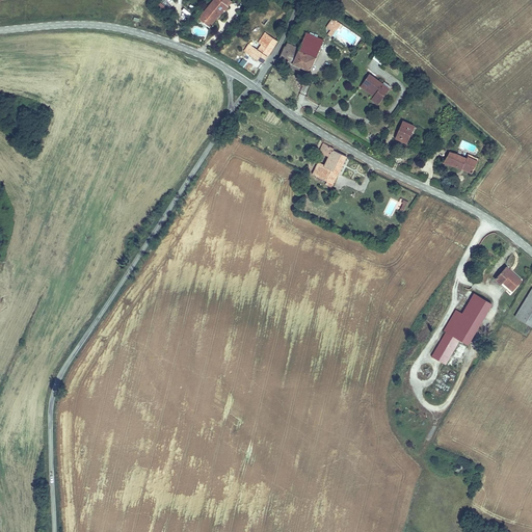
[(218,17),(219,18),(225,10),(227,11),(230,8),(227,6),(231,1),(230,0),(216,0),(202,17),(211,25),(218,17)]
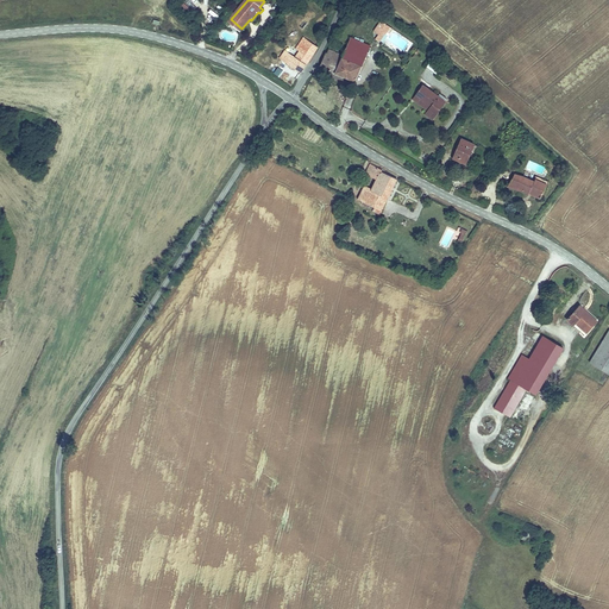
[(272,11),(278,16),(283,10),(277,5),(272,11)]
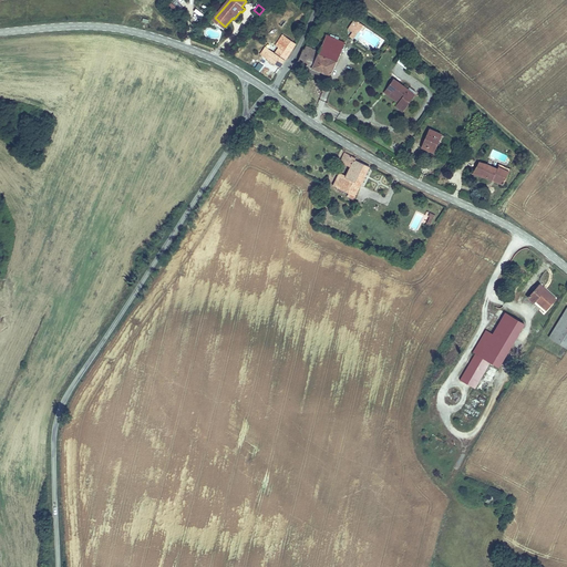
[(225,30),(234,19),(233,18),(225,27),(215,18),(214,20),(225,30)]
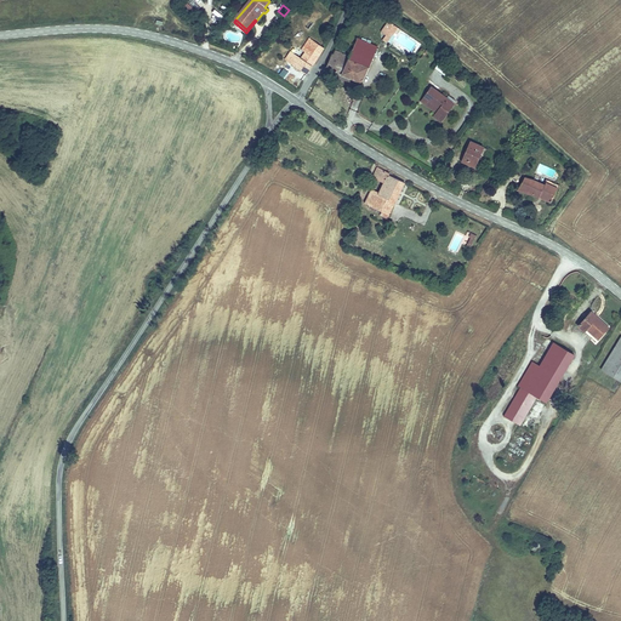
[(387,45),(386,47),(387,49),(397,34),(391,29),(385,38),(388,40),(385,45),(387,45)]
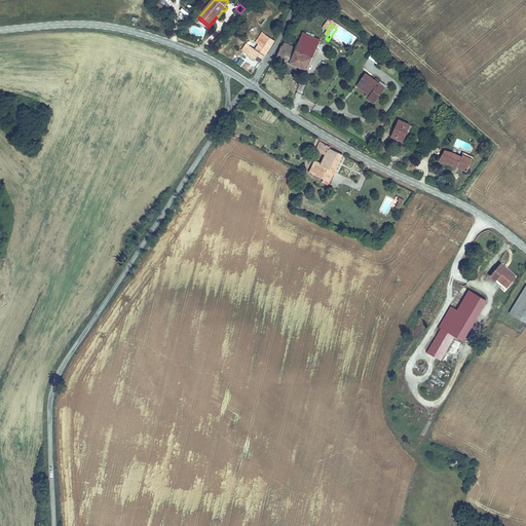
[(247,52),(260,61),(273,36),(260,30),(252,45),(247,52)]
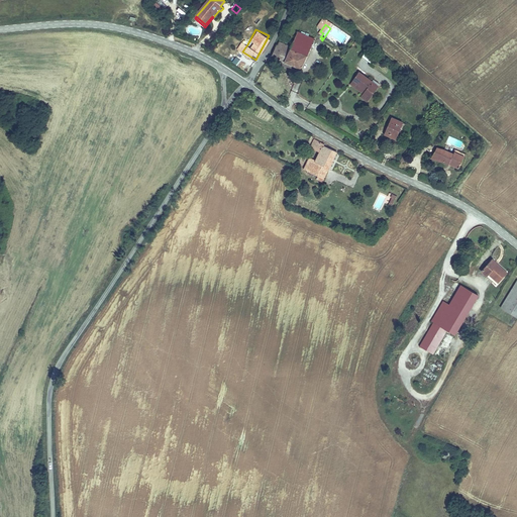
[(281,34),(271,53),(283,59),(283,60),(300,67),(314,38),(300,31),(296,38),(293,38),(292,39),(281,34)]
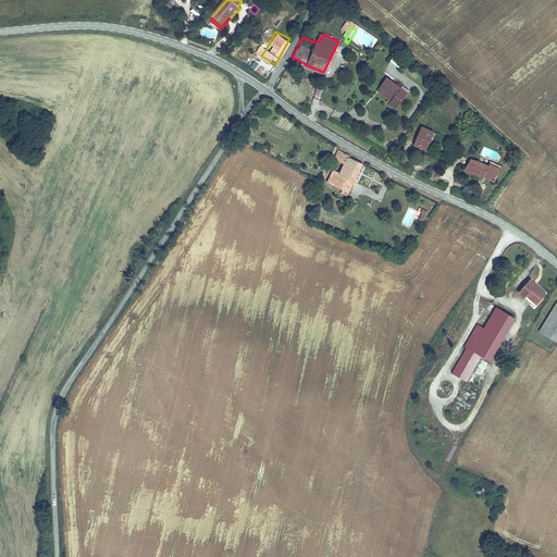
[(356,42),(363,48),(368,41),(361,36),(356,42)]
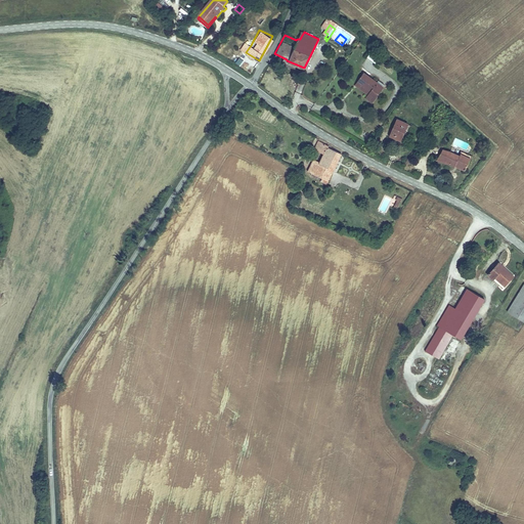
[(346,39),(342,45),(346,49),(351,43),(346,39)]
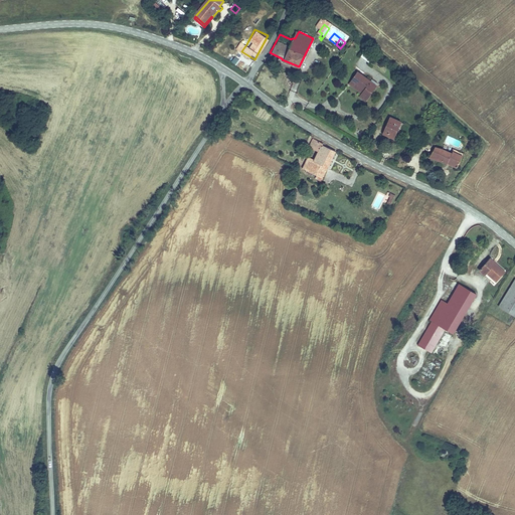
[(235,48),(241,51),(246,44),(240,40),(235,48)]
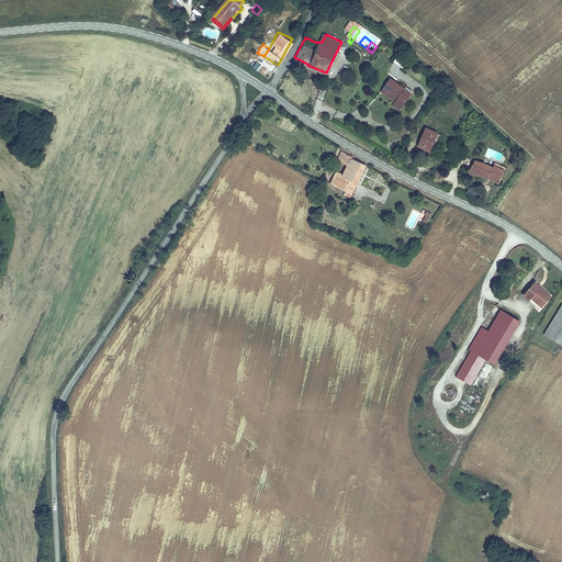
[(394,62),(406,71),(412,65),(398,55),(394,62)]
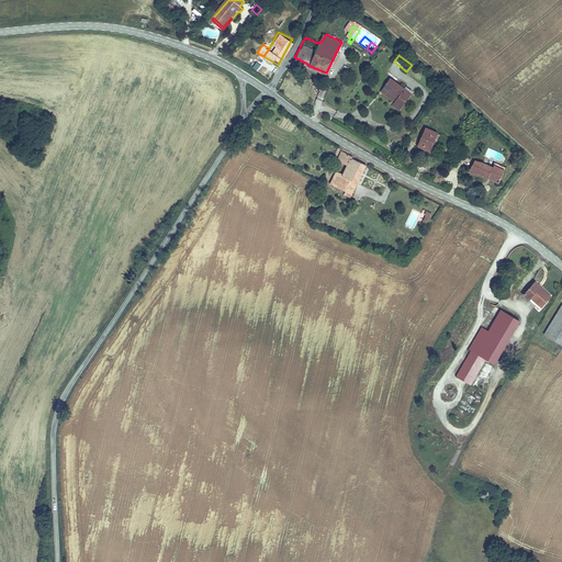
[(258,71),(261,66),(256,62),(253,67),(258,71)]
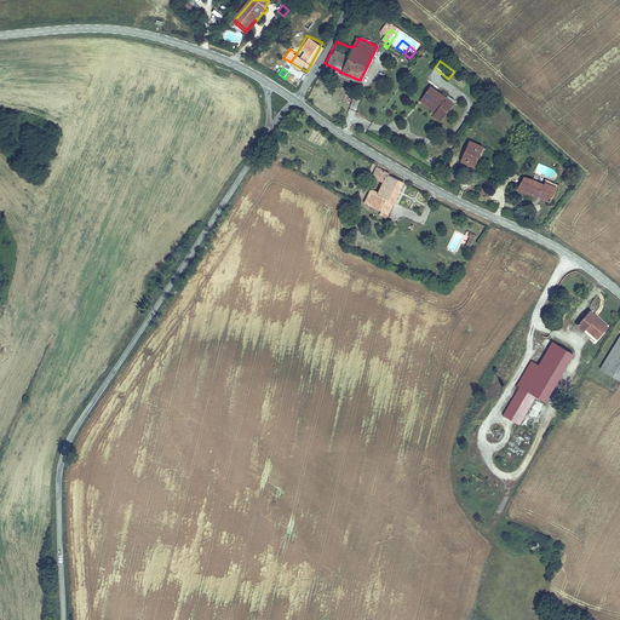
[(345,93),(354,98),(357,91),(349,87),(345,93)]
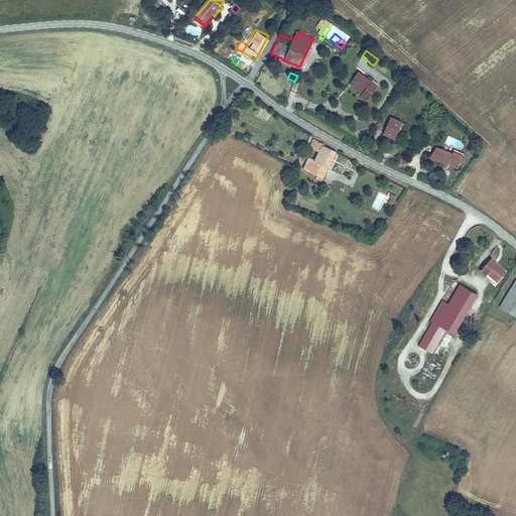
[(364,94),(370,98),(378,86),(359,73),(354,82),(366,91),(364,94)]
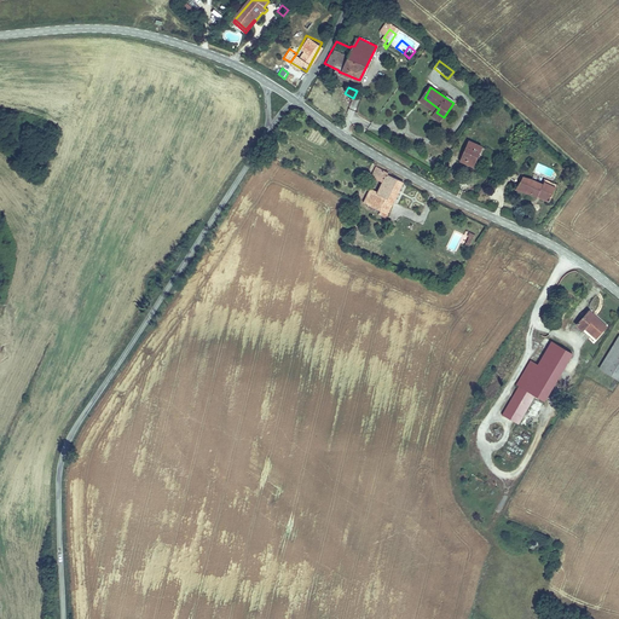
[(421,102),(437,113),(439,109),(424,98),(421,102)]
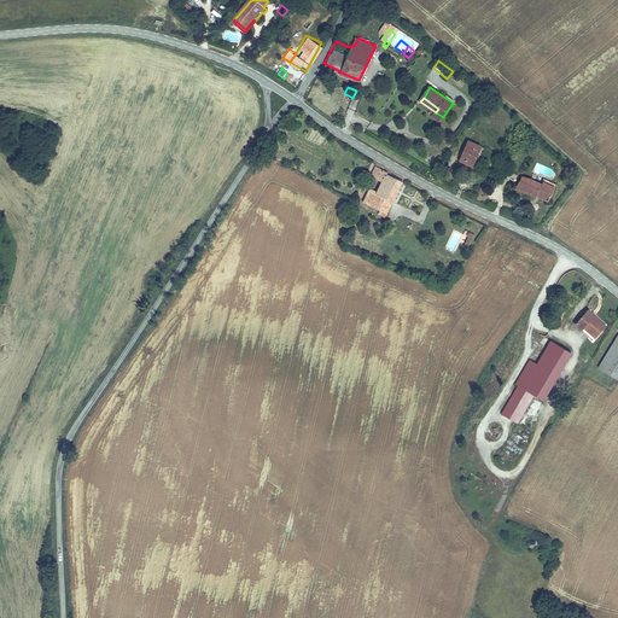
[(482,147),(470,143),(461,162),(473,168),(482,147)]
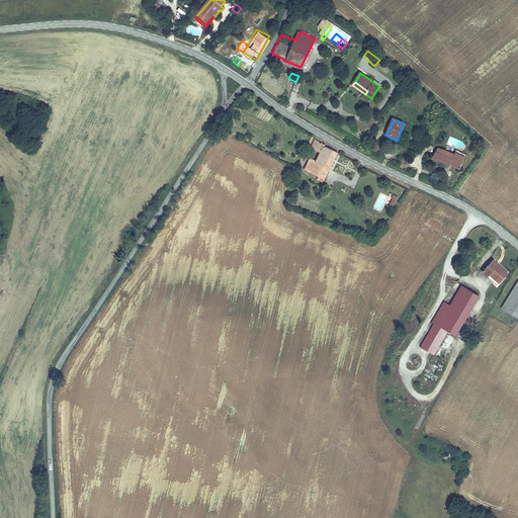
[(325,142),(314,138),(309,146),(321,152),(318,158),(311,155),(305,169),(323,178),(337,150),(325,145),(325,142)]
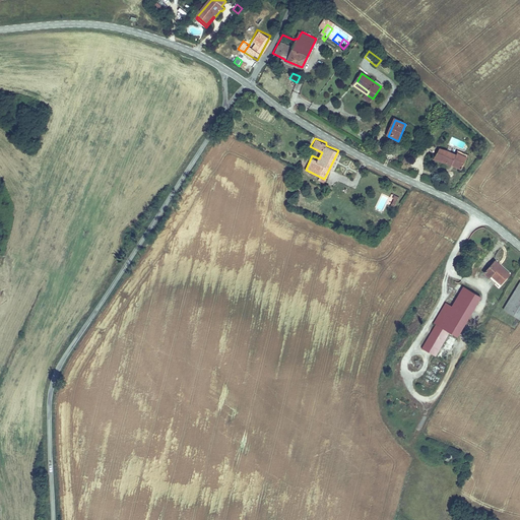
[(454,164),(463,170),(468,161),(459,155),(459,156),(448,149),(447,150),(443,147),(439,151),(436,153),(437,157),(441,160),(442,158),(452,166),(454,164)]
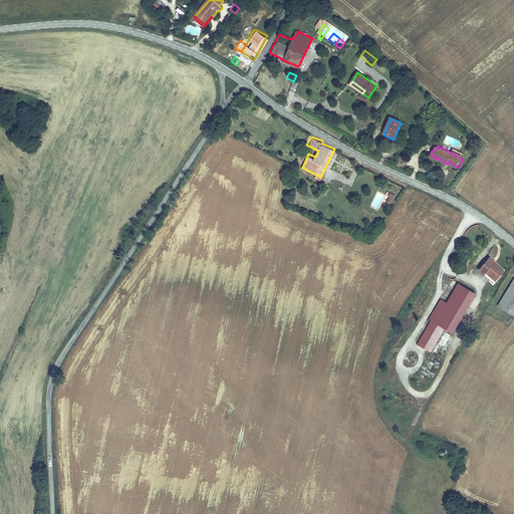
[(454,154),(463,160),(465,157),(456,151),(454,154)]
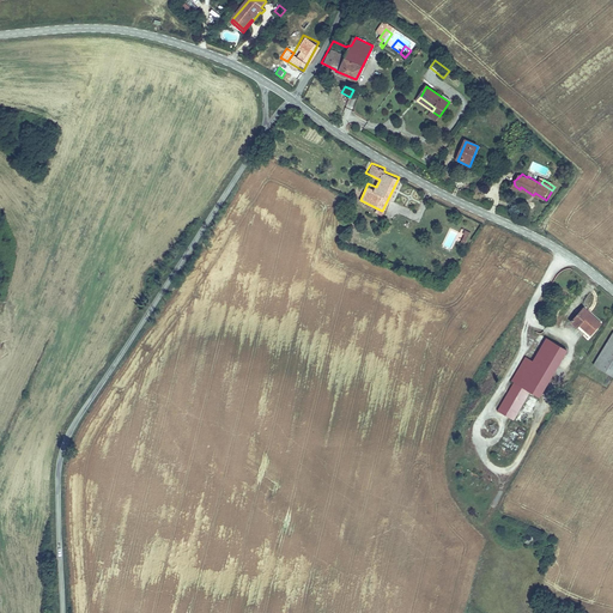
[(544,202),(546,200),(535,193),(533,195),(544,202)]
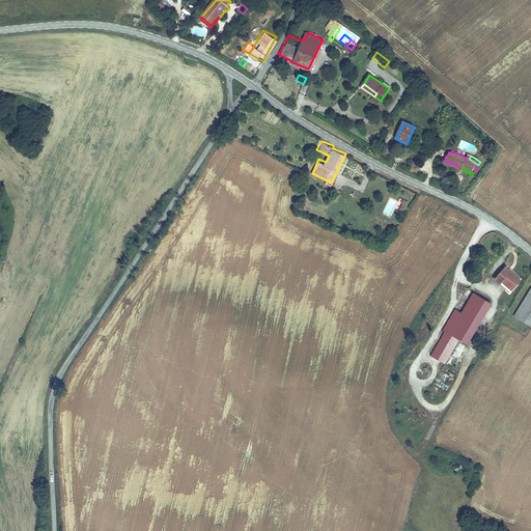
[(403,212),(407,200),(398,197),(394,208),(403,212)]
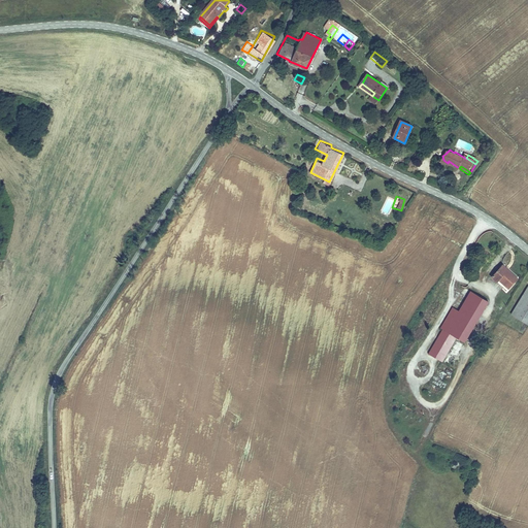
[(518,274),(503,262),(492,273),(497,278),(499,276),(509,285),(518,274)]
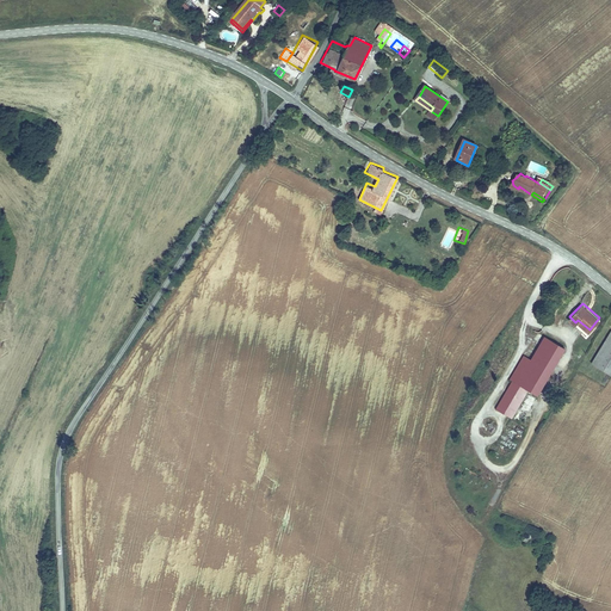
[(610,329),(592,362),(610,372),(610,329)]
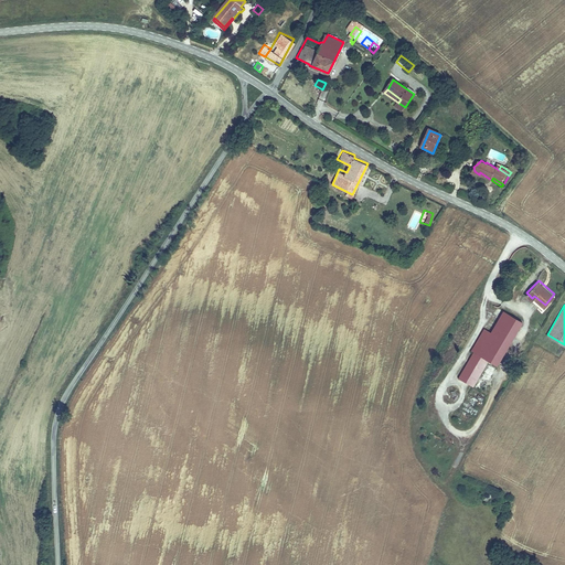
[(468,356),(482,366),(488,356),(497,362),(522,319),(502,308),(490,328),(484,324),(471,347),(472,348),(468,356)]
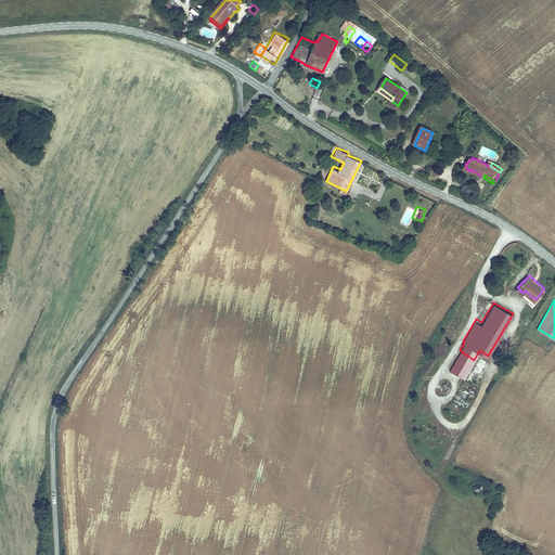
[(469,366),(474,360),(460,350),(455,358),(469,366)]
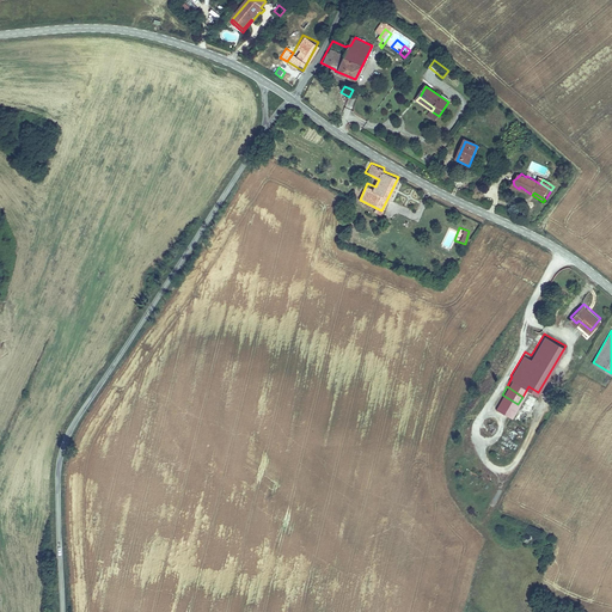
[(512,414),(518,404),(502,395),(496,404),(512,414)]
